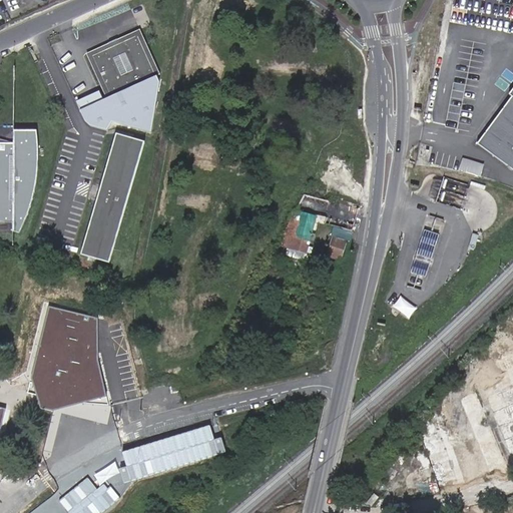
[(138,39),(157,80),(161,78),(140,33),(118,42),(118,43),(120,47),(138,39)]
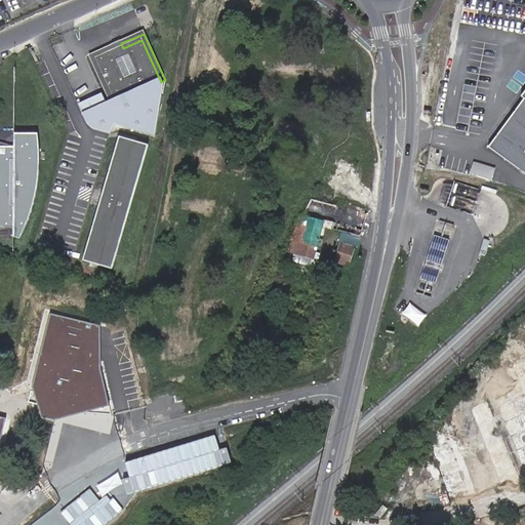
[(94,61),(114,103),(161,82),(142,40),(123,48),(121,44),(121,43),(111,48),(113,52),(94,61)]
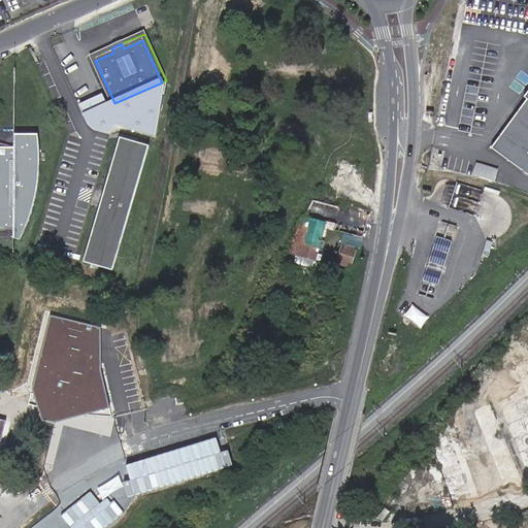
[(110,104),(114,103),(95,61),(113,53),(111,48),(89,58),(110,104)]
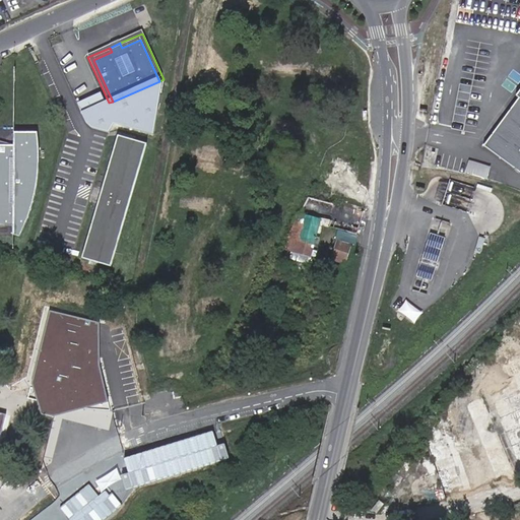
[(519,92),(517,91),(490,130),(499,137),(491,147),(519,170),(519,92)]
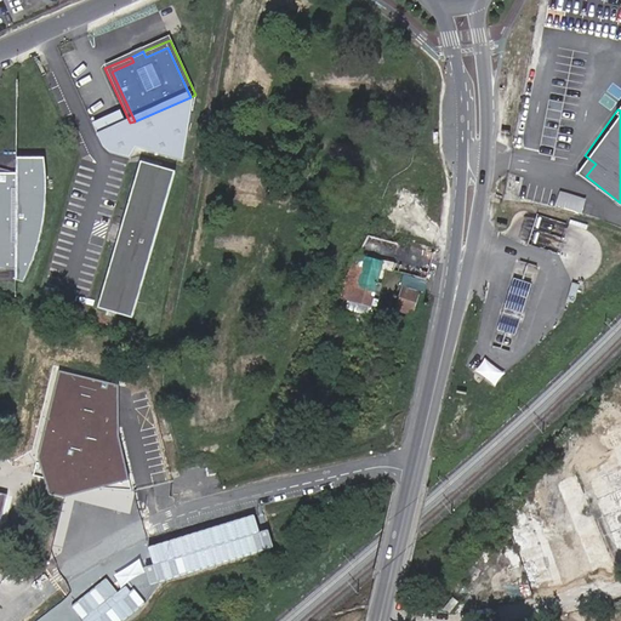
[(0,167),(0,268),(17,269),(17,281),(26,281),(33,257),(41,233),(45,212),(45,200),(46,182),(46,174),(45,158),(17,158),(17,174),(13,174),(0,167)]
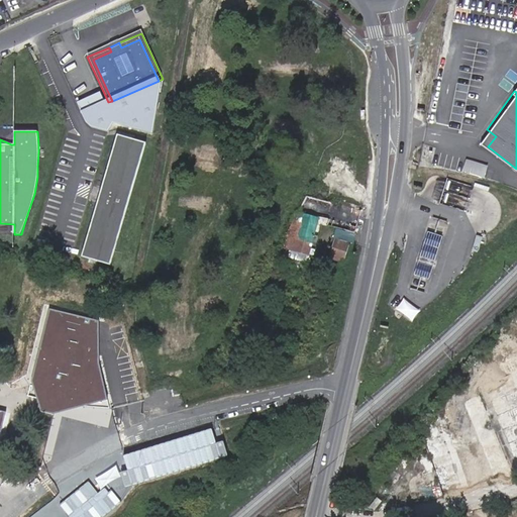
[(145,142),(116,134),(83,257),(112,266),(145,142)]
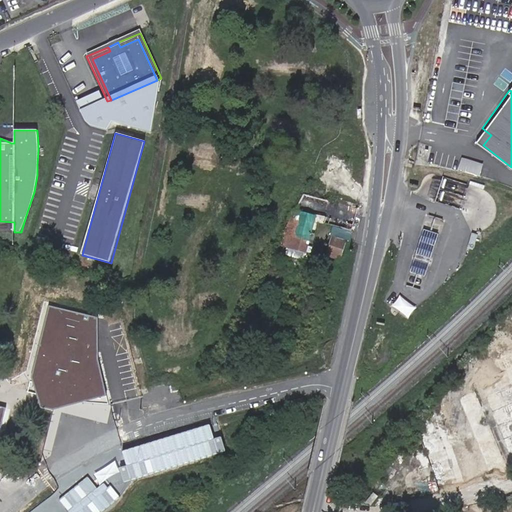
[(464,158),(461,170),(482,177),(486,165),(464,158)]
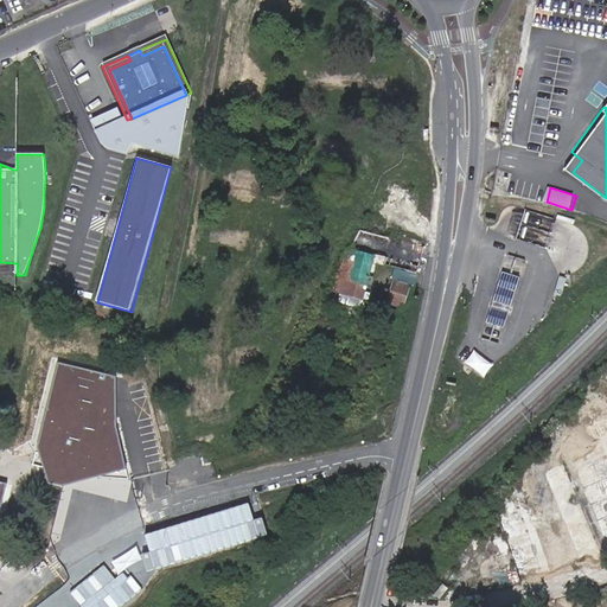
[(388,267),(415,274),(422,249),(362,231),(350,253),(337,276),(331,293),(360,302),(374,255),(390,260),(388,267)]
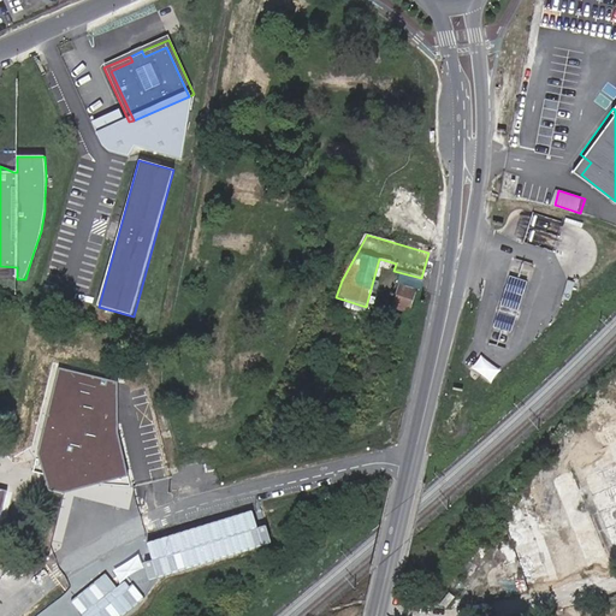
[(509,331),(516,333),(533,282),(513,276),(491,342),(504,345),(509,331)]
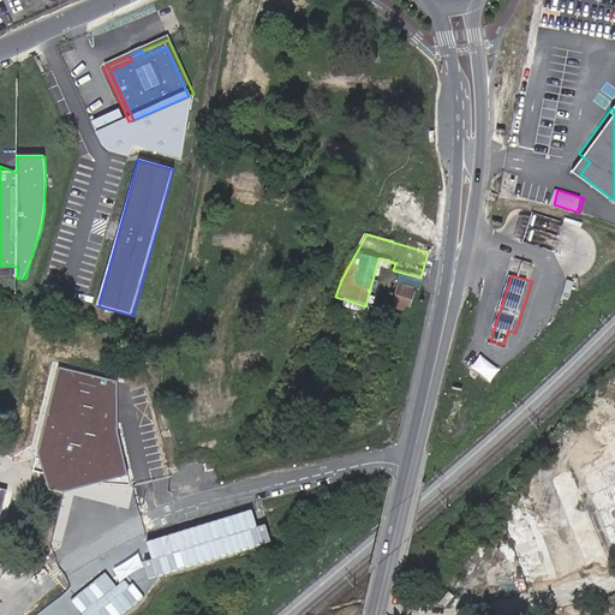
[(413,291),(399,286),(393,308),(408,312),(413,291)]
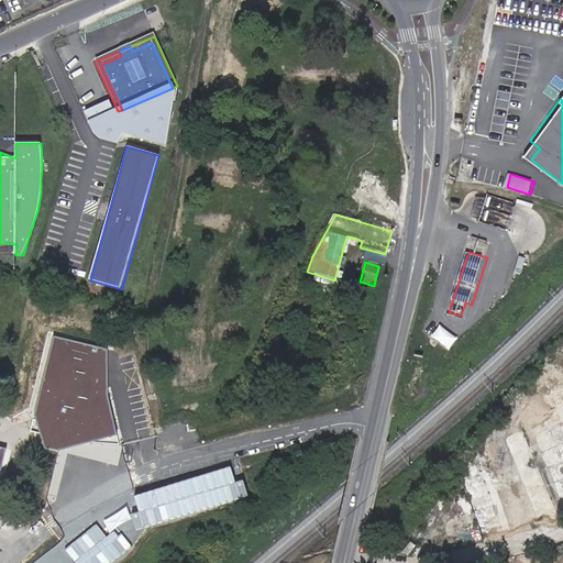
[(453,350),(461,340),(442,327),(434,337),(453,350)]
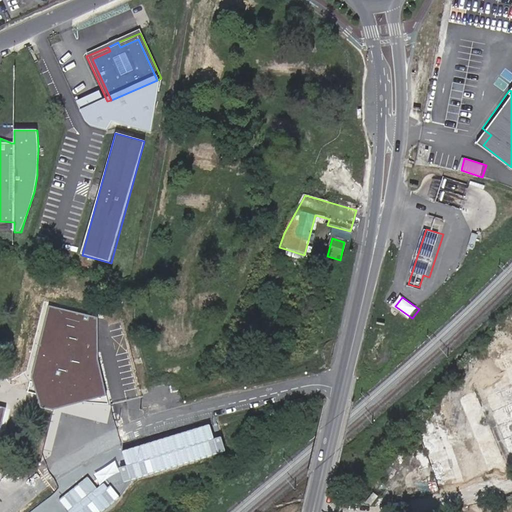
[(98,318),(49,306),(31,377),(41,409),(53,412),(107,426),(111,404),(97,360),(98,318)]
